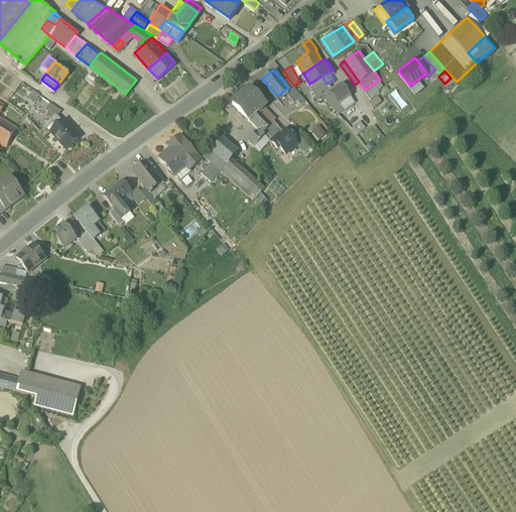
[(325,85),(327,84),(321,76),(314,81),(316,85),(321,82),(325,85)]
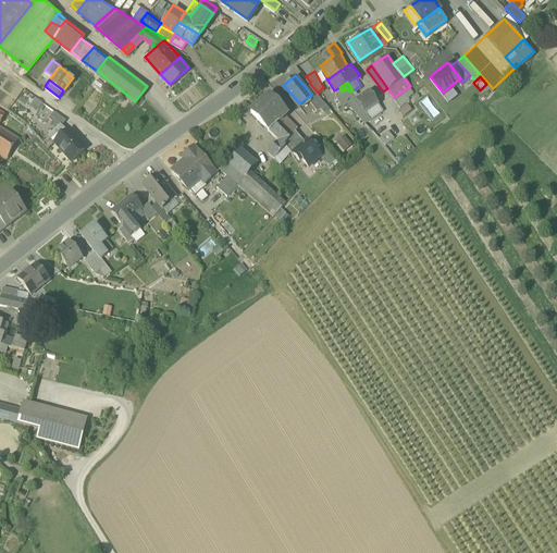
[(324,100),(318,93),(309,83),(305,86),(311,95),(308,97),(317,107),(324,100)]
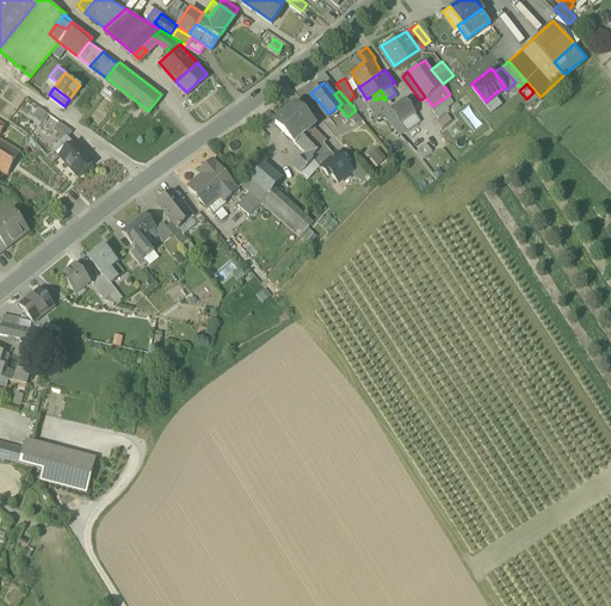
[(495,93),(486,101),(492,110),(501,101),(495,93)]
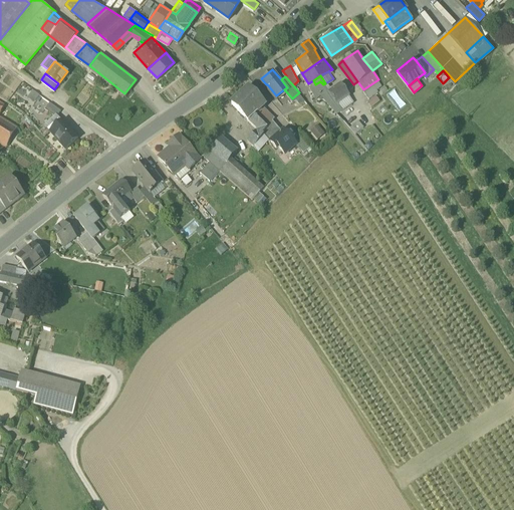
[(381,83),(378,79),(363,89),(368,95),(378,88),(376,87),(381,83)]
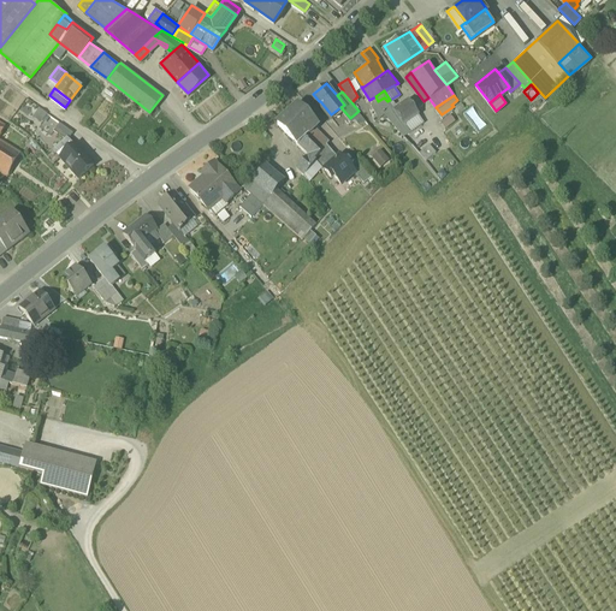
[(369,100),(379,116),(384,111),(385,112),(394,106),(390,100),(388,101),(384,98),(378,101),(375,96),(369,100)]
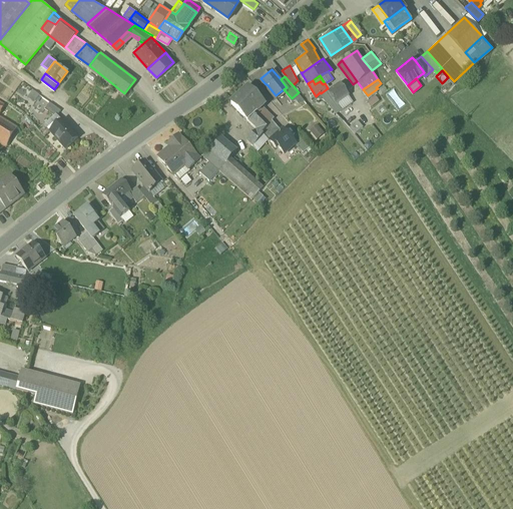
[(321,93),(331,105),(336,101),(348,92),(340,80),(328,88),(321,93)]
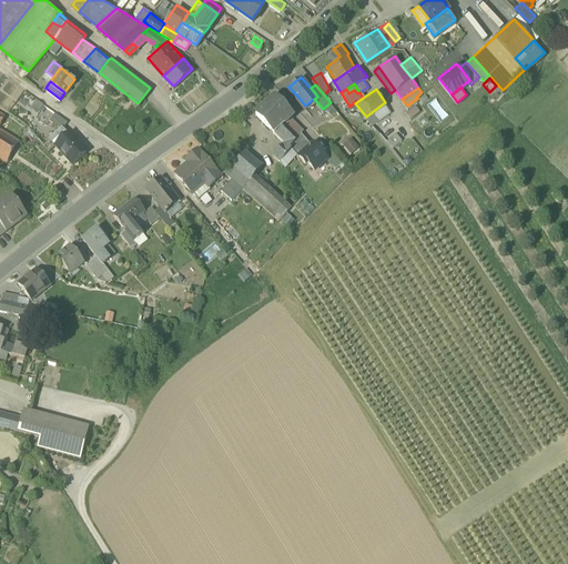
[(264,101),(283,120),(280,123),(281,124),(292,134),(294,138),(295,138),(295,137),(301,130),(303,128),(291,116),(293,113),(274,93),(264,101)]
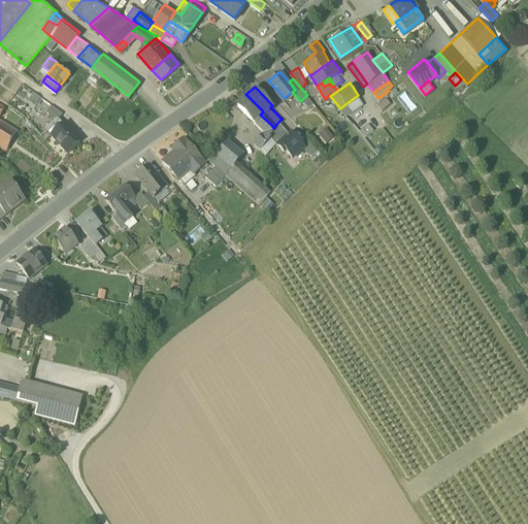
[(237,102),(255,121),(261,116),(260,115),(263,111),(245,94),(237,102)]
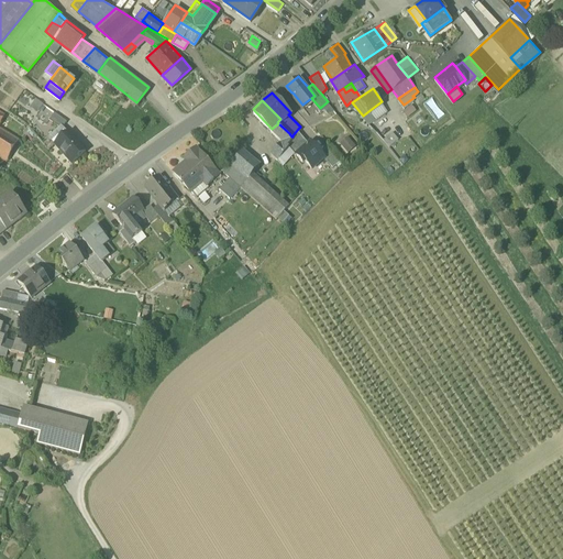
[(387,109),(382,101),(368,111),(374,118),(387,109)]
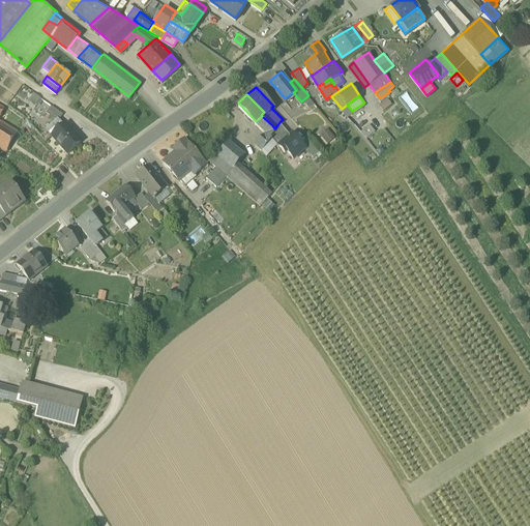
[(391,103),(387,95),(378,101),(383,109),(391,103)]
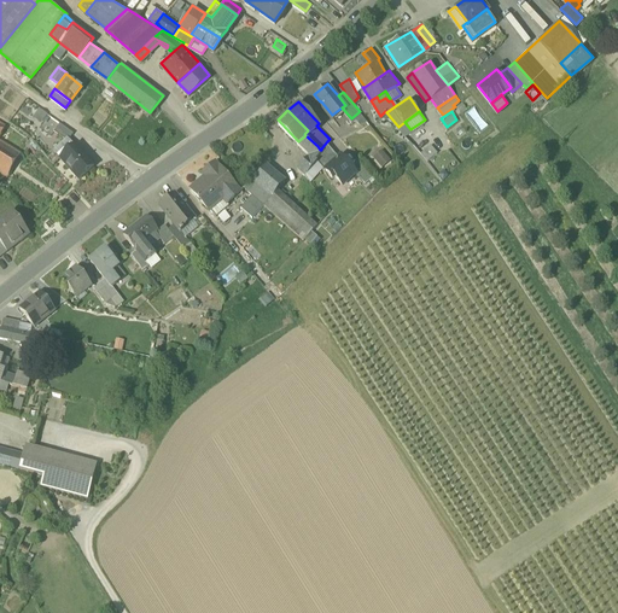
[(53,128),(68,138),(73,130),(59,121),(53,128)]
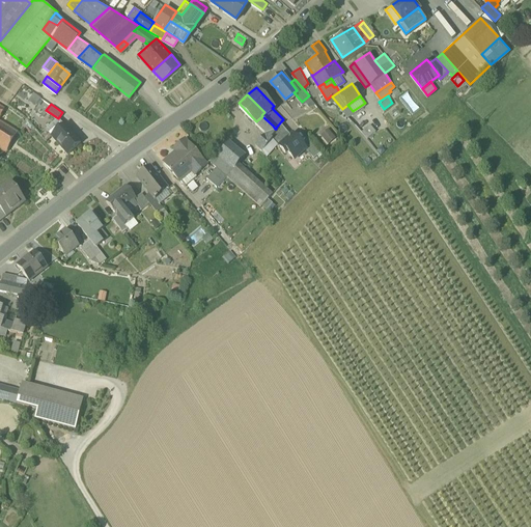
[(342,109),(347,115),(353,111),(347,105),(342,109)]
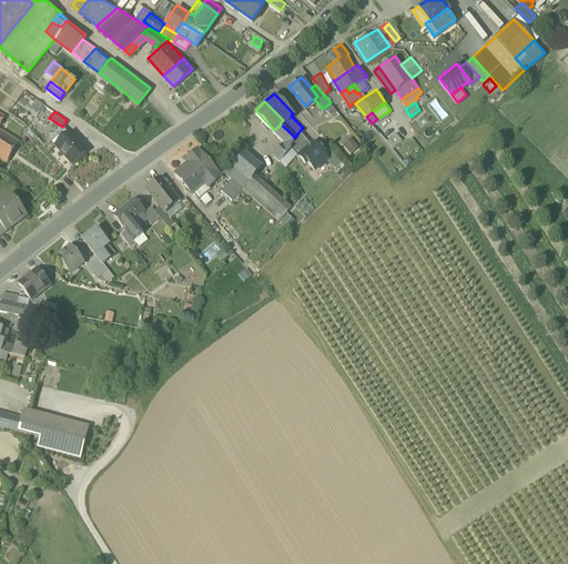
[(292,134),(281,124),(274,130),(283,139),(285,141),(292,134)]
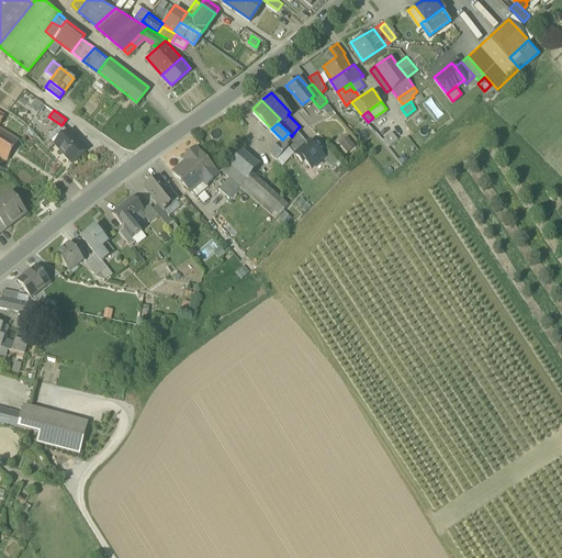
[(0,153),(7,157),(18,137),(0,125),(0,153)]
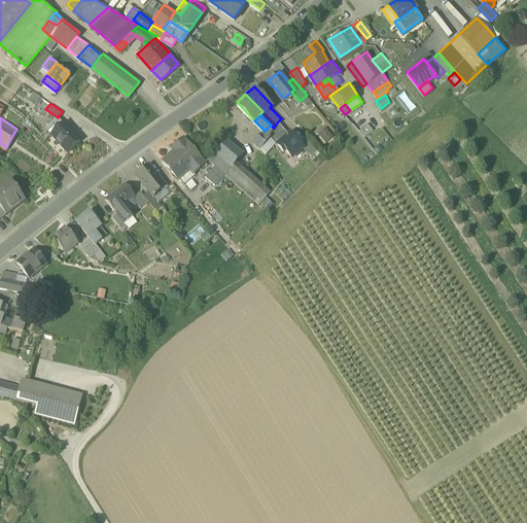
[(51,132),(66,149),(79,138),(64,120),(51,132)]
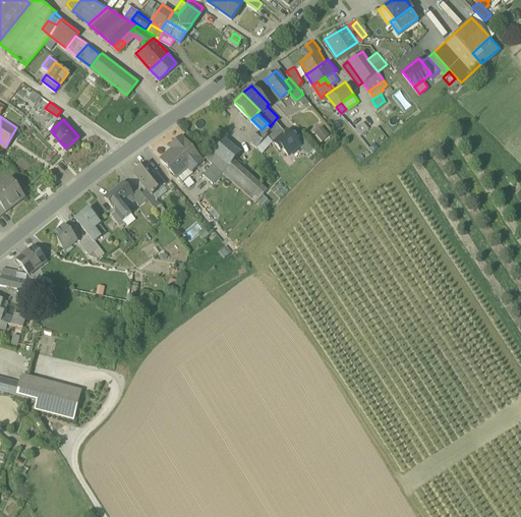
[(267,134),(273,141),(274,140),(285,130),(276,119),(271,125),(271,126),(266,132),(267,134)]
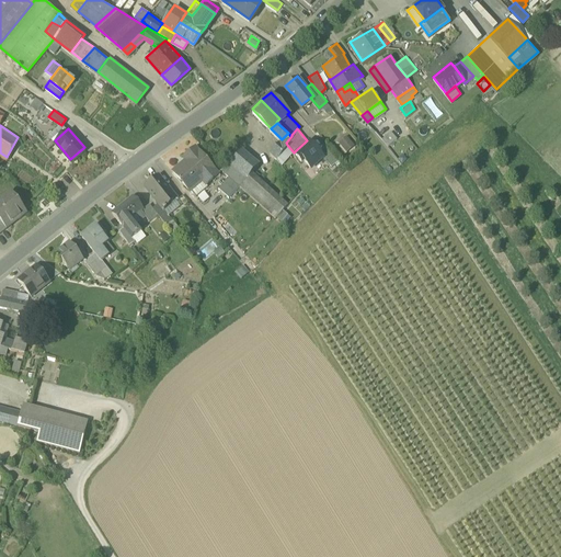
[(382,135),(387,141),(396,136),(390,128),(382,135)]
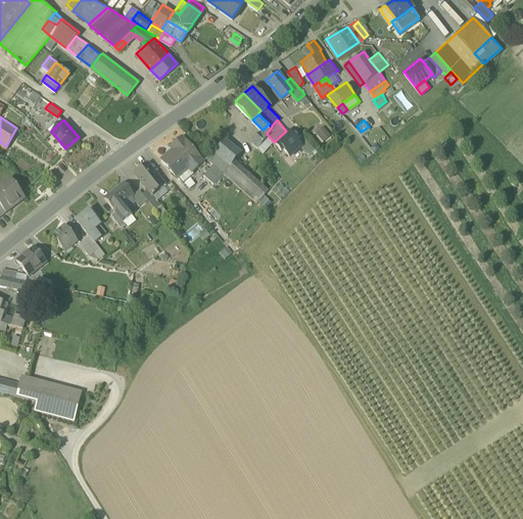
[(323,139),(331,132),(323,123),(315,130),(323,139)]
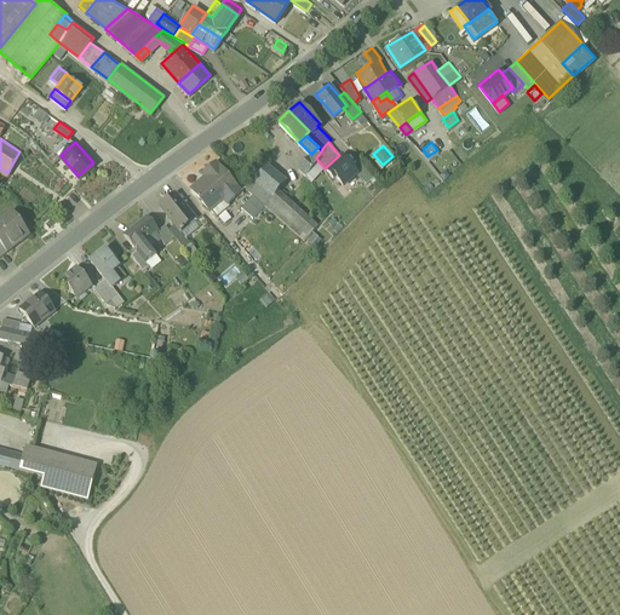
[(297,166),(305,173),(317,160),(316,157),(322,150),(321,150),(319,147),(311,154),(309,151),(297,166)]
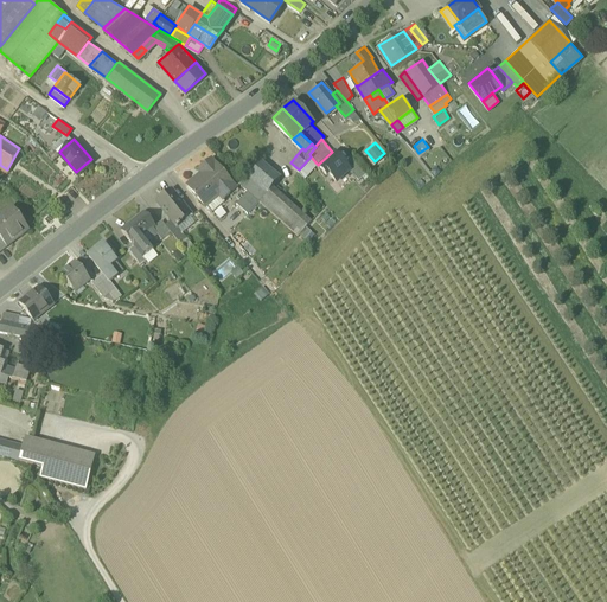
[(328,171),(336,178),(349,166),(350,166),(345,160),(339,154),(337,155),(333,151),(332,152),(319,164),(326,172),(328,171)]
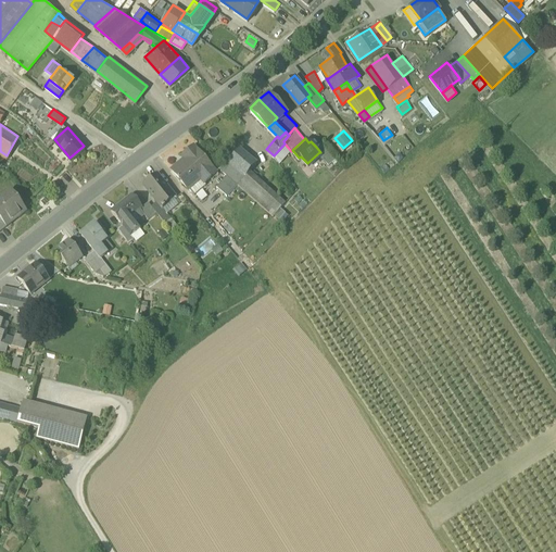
[(319,152),(328,162),(336,157),(323,141),(316,147),(320,152),(319,152)]
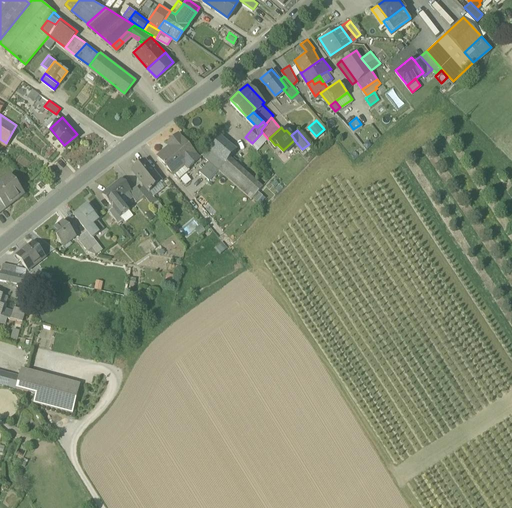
[(218,167),(219,168),(230,155),(237,147),(220,132),(202,153),(208,159),(218,167)]
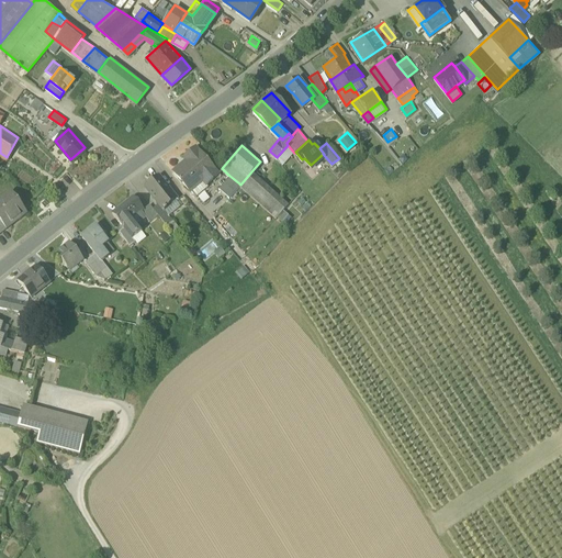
[(175,168),(192,188),(203,177),(206,181),(218,170),(195,146),(187,154),(189,156),(175,168)]
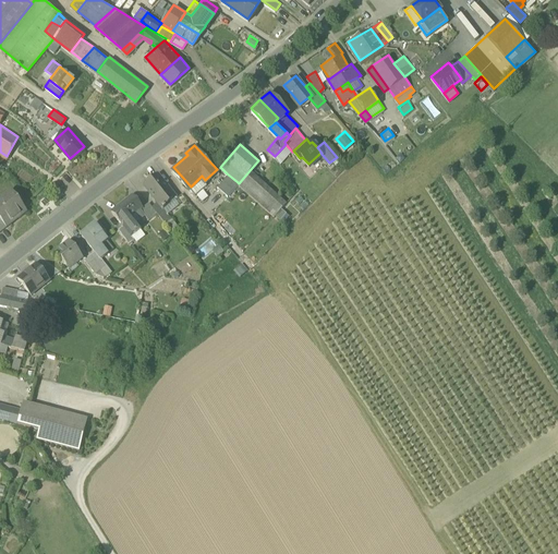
[(279,194),(251,169),(239,183),(267,208),(279,194)]
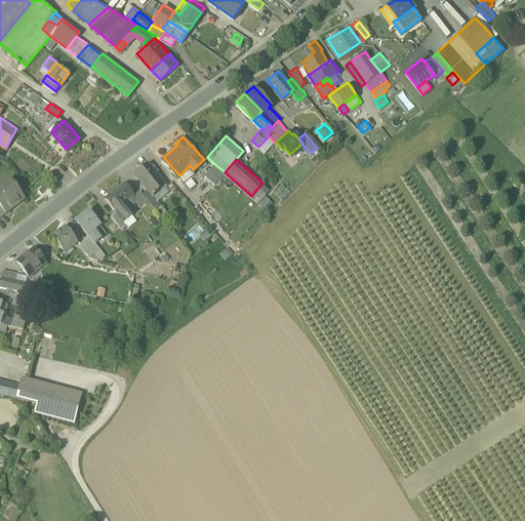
[(149,188),(153,194),(153,193),(165,184),(148,162),(135,171),(149,188)]
